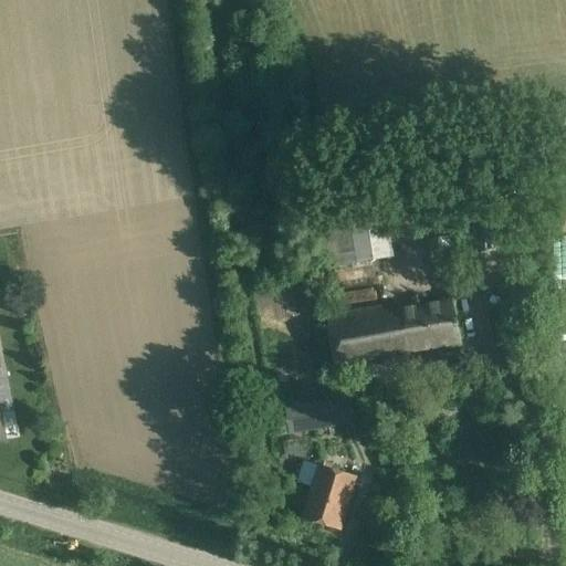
[(498,236),(516,234),(511,173),(494,176),(492,163),(467,165),(471,253),(499,251),(498,236)]
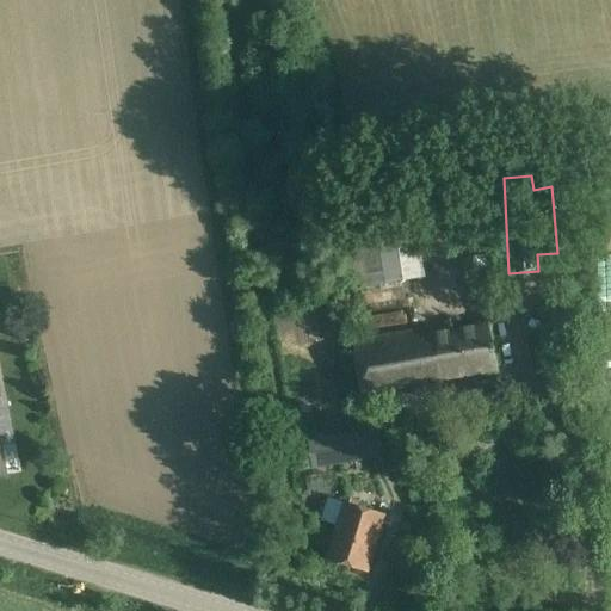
[(338,209),(347,288),(425,278),(413,198),(338,209)]
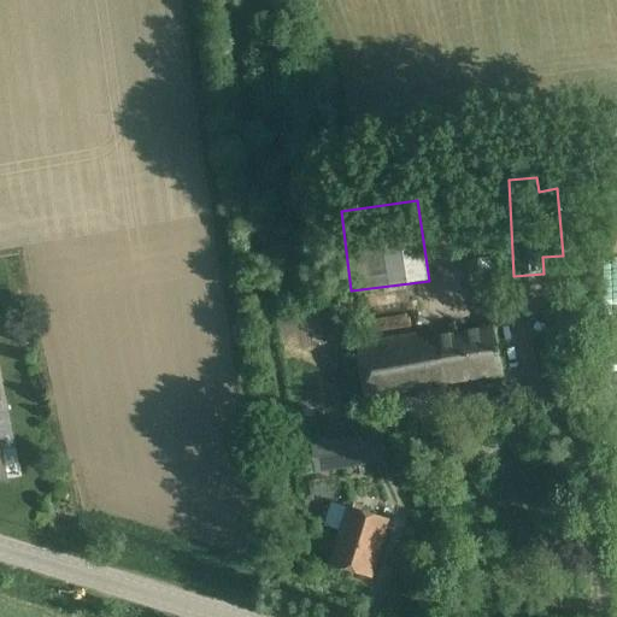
[(435,334),(357,350),(368,401),(503,375),(493,329),(436,341),(435,334)]
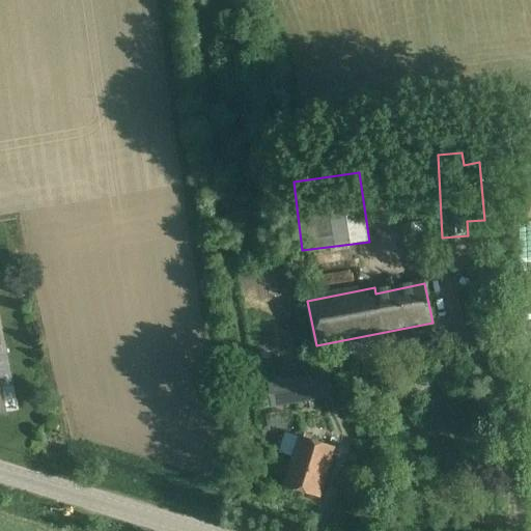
[(0,387),(11,385),(5,346),(0,347),(0,413),(4,413),(0,389),(0,387)]
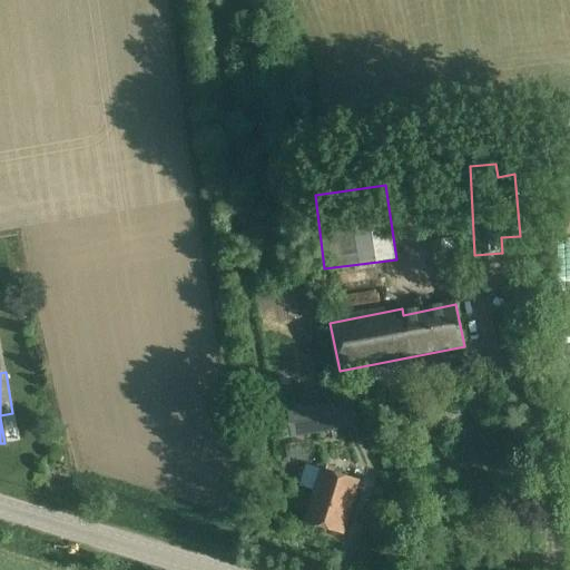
[(359,428),(354,400),(286,411),(292,439),(359,428)]
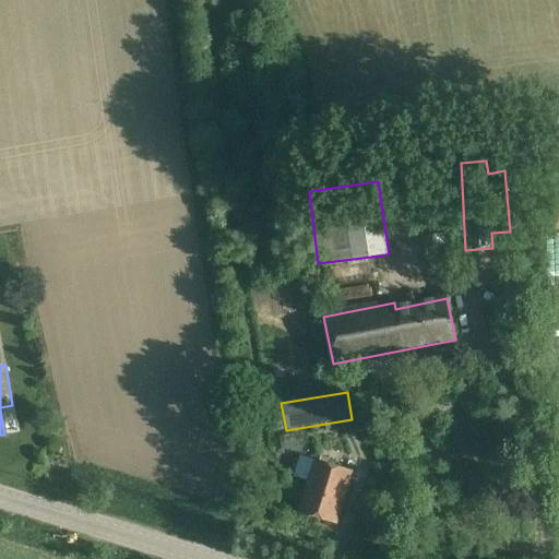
[(336,524),(352,474),(313,462),(298,512),(336,524)]
